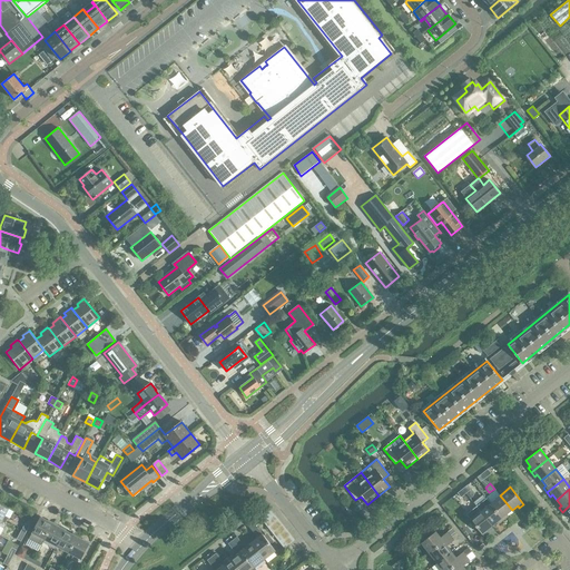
[(512,510),(500,495),(491,503),(485,497),(503,520),(508,517),(505,514),(512,510)]
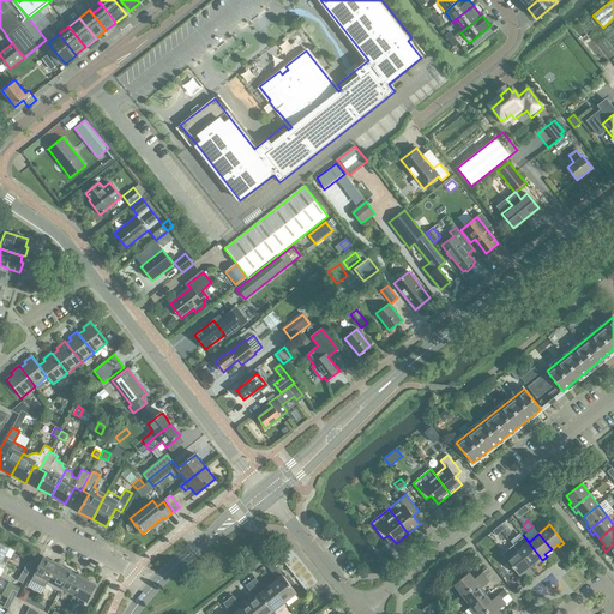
[(537,564),(542,560),(523,535),(512,543),(530,566),(536,561),(537,564)]
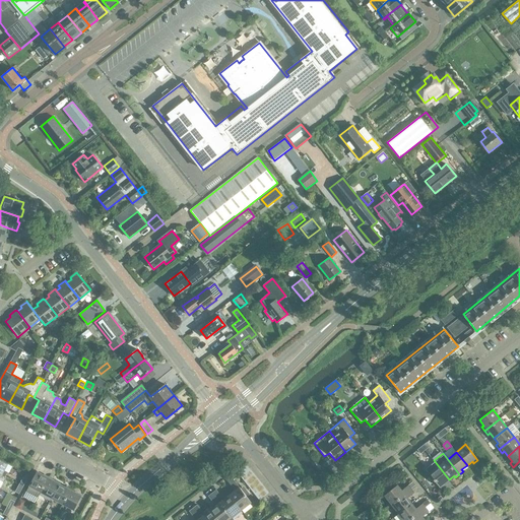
[(0,459),(0,473),(2,475),(8,464),(0,459)]
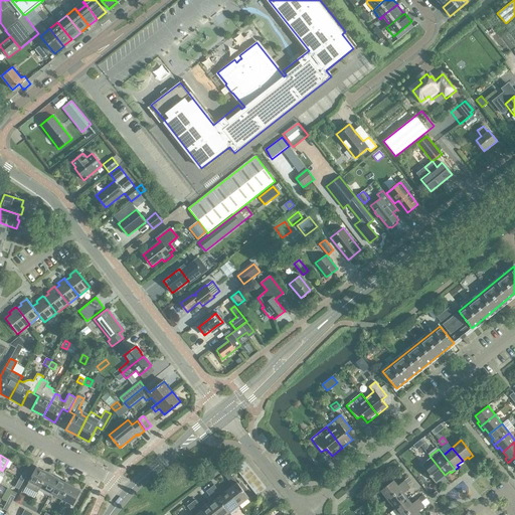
[(424,469),(437,484),(441,481),(440,479),(445,475),(430,456),(430,457),(434,462),(424,469)]
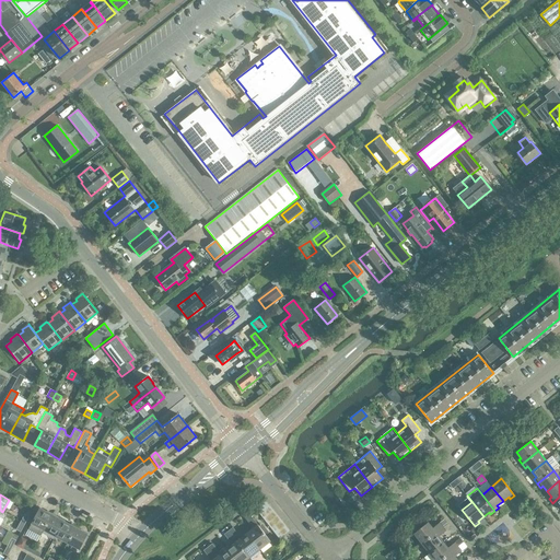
[(259,513),(269,504),(265,499),(255,508),(259,513)]
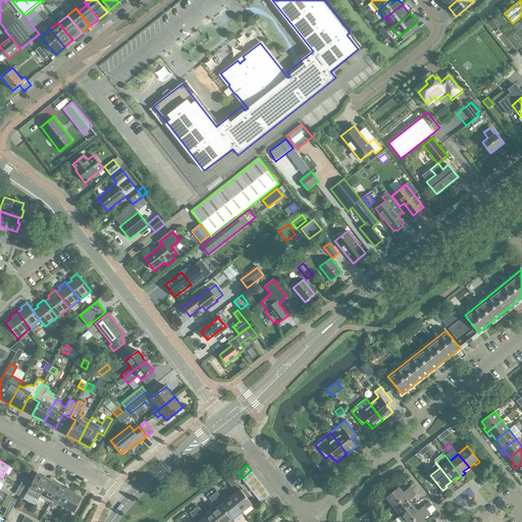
[(242,478),(245,483),(255,475),(251,470),(242,478)]
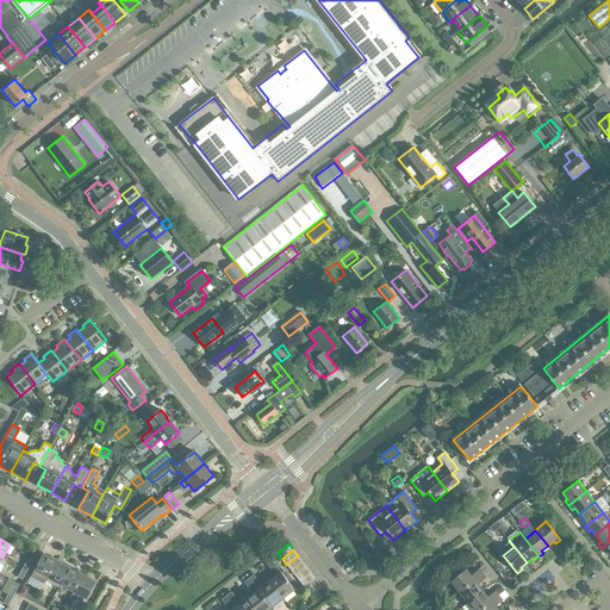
[(48,578),(56,560),(43,553),(31,576),(44,583),(48,578)]
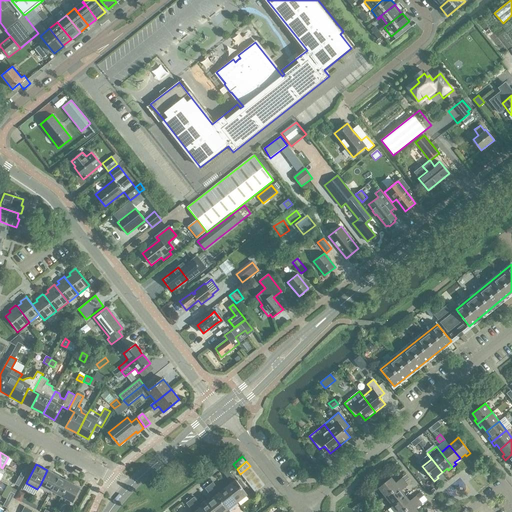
[(240,474),(244,478),(254,471),(250,466),(240,474)]
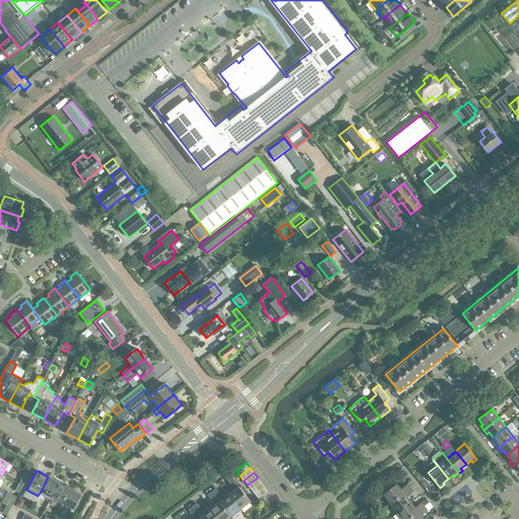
[(19,484),(23,486),(27,478),(22,476),(19,484)]
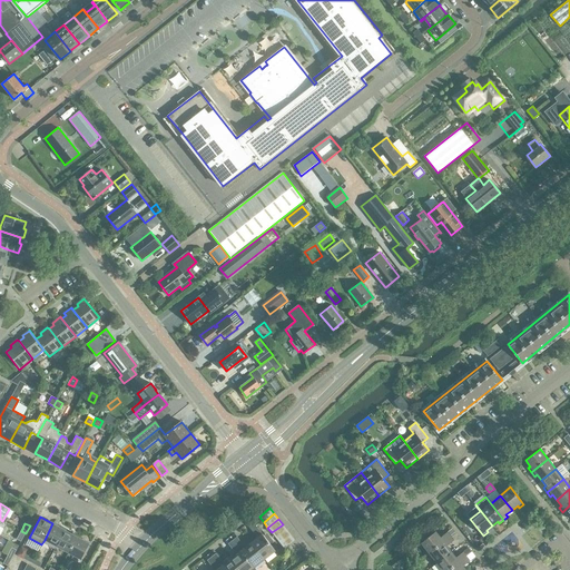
[(65,530),(52,523),(45,540),(57,547),(65,530)]
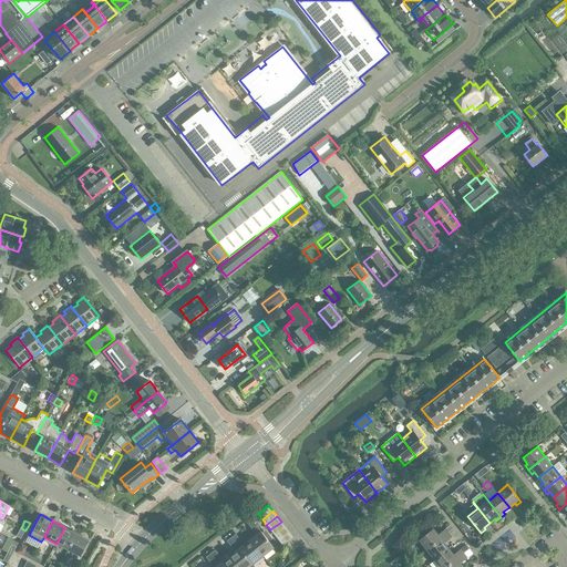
[(250,539),(264,556),(274,547),(253,521),(248,525),(256,535),(250,539)]
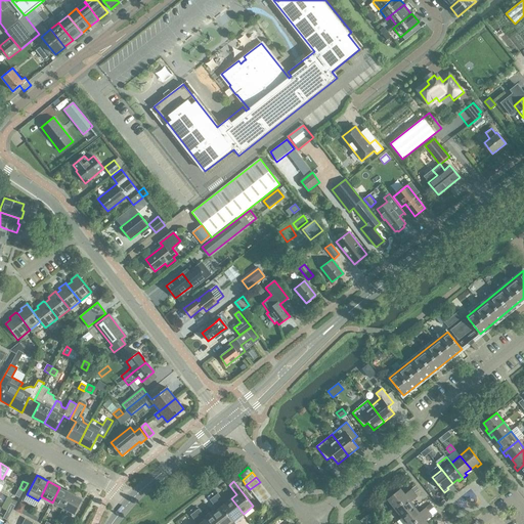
[(250,489),(254,494),(264,487),(260,482),(250,489)]
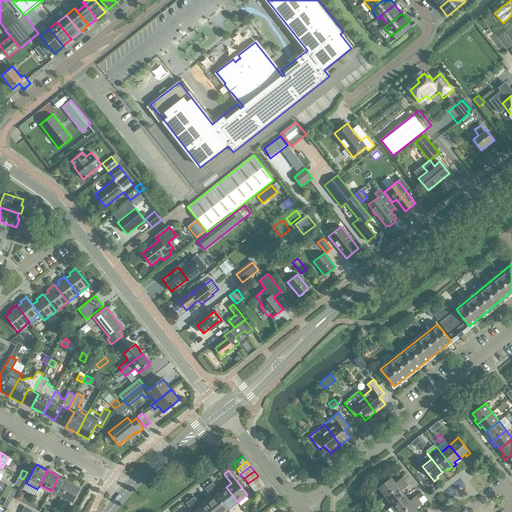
[(69,482),(58,476),(51,491),(61,497),(69,482)]
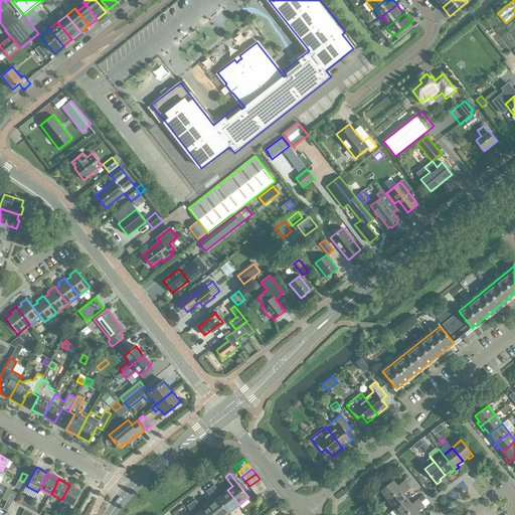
[(249,486),(252,491),(263,483),(260,479),(249,486)]
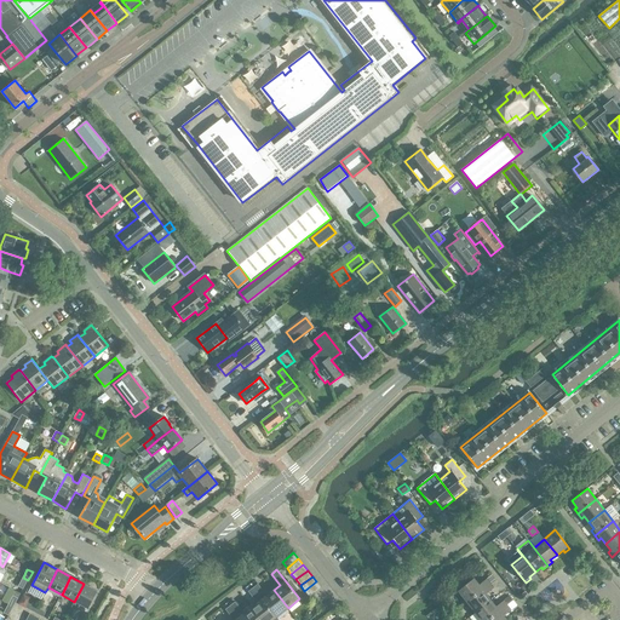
[(465,603),(489,584),(486,579),(478,585),(474,578),(458,591),(465,601),(464,602),(465,603)]
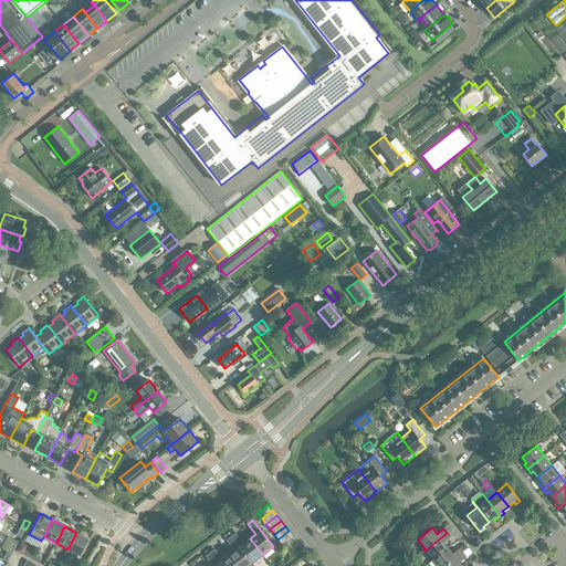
[(282,545),(293,536),(289,531),(278,540),(282,545)]
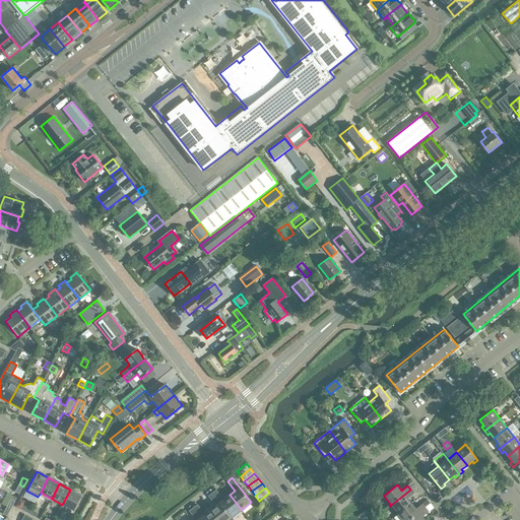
[(82,496),(70,490),(62,505),(74,511),(82,496)]
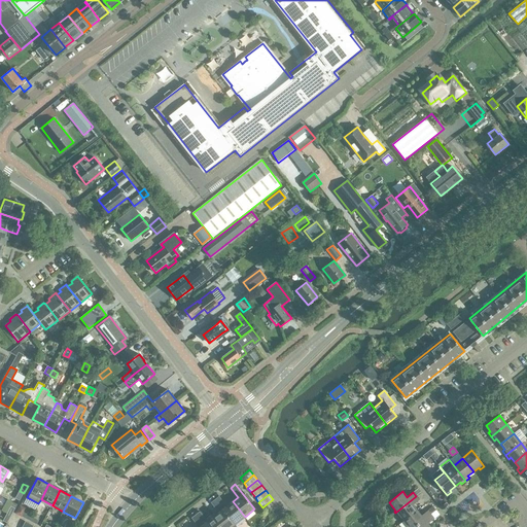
[(215,499),(235,525),(245,517),(233,501),(226,506),(219,496),(215,499)]
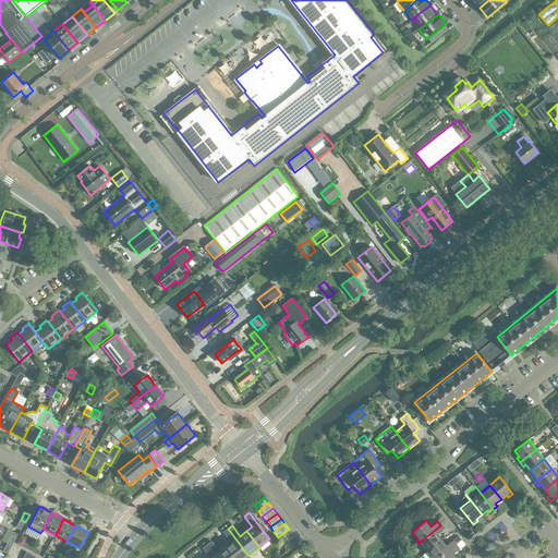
[(427,552),(441,541),(438,535),(445,530),(440,525),(419,543),(420,544),(421,543),(427,552)]
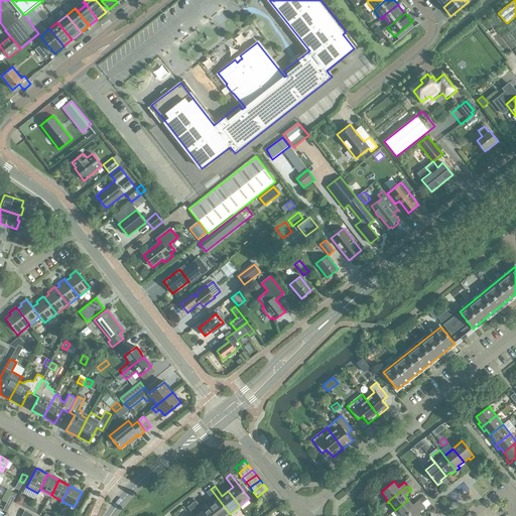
[(209,506),(216,515),(226,515),(230,514),(211,489),(207,492),(214,502),(209,506)]
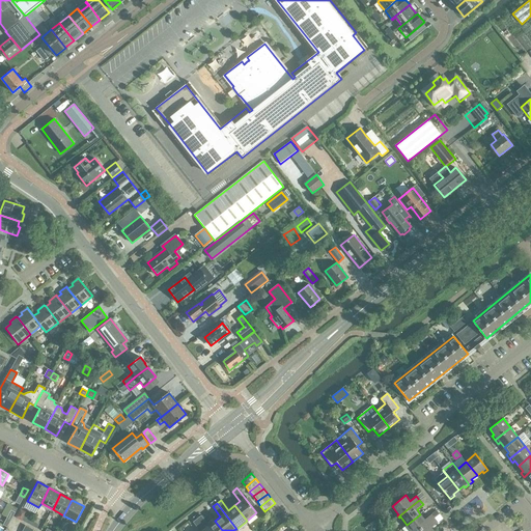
[(7,518),(11,520),(16,512),(10,510),(7,518)]
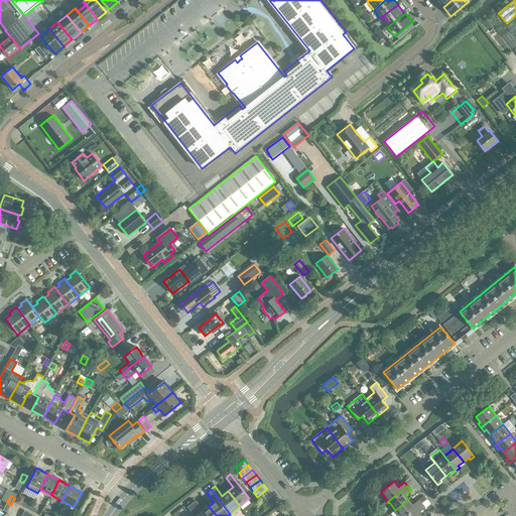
[(24,500),(19,497),(16,503),(21,506),(23,502),(24,500)]
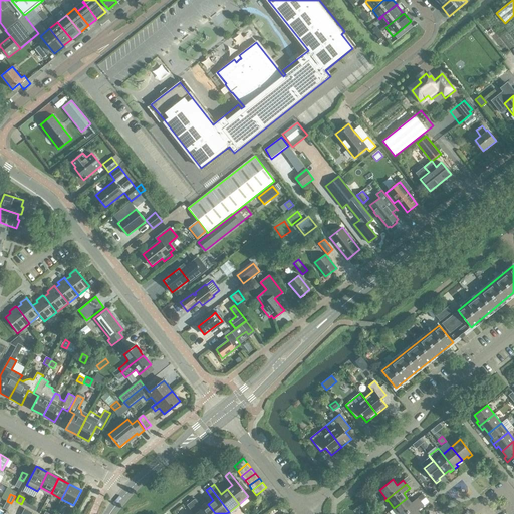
[(404,513),(421,502),(417,498),(411,503),(407,498),(394,508),(399,513),(404,513)]
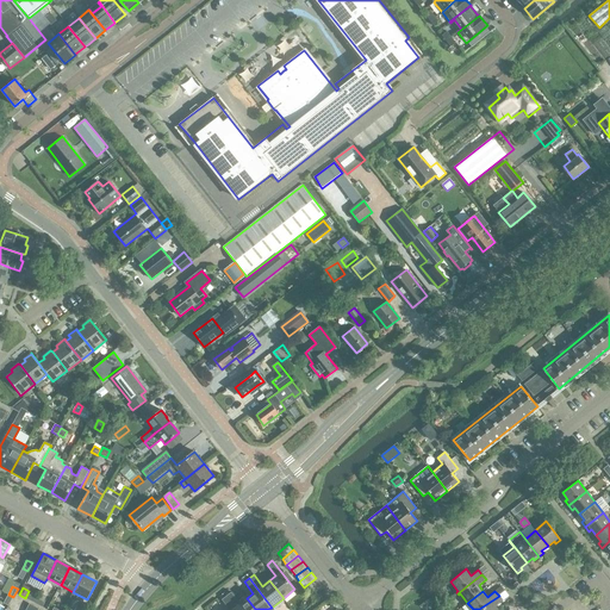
[(226,596),(237,609),(255,609),(247,598),(240,603),(231,592),(226,596)]
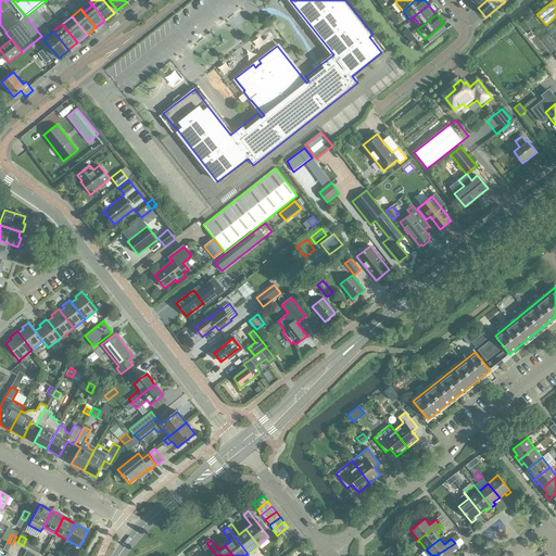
[(216,555),(206,543),(202,546),(209,555),(216,555)]
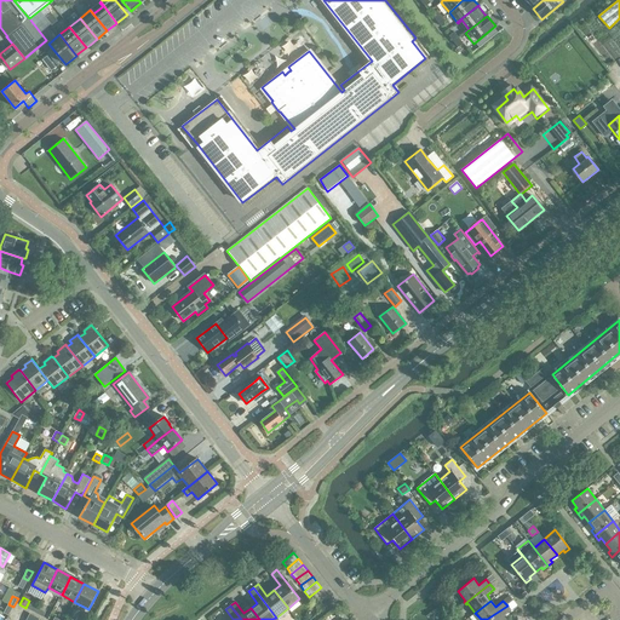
[(511,610),(507,606),(487,619),(506,619),(504,615),(511,610)]
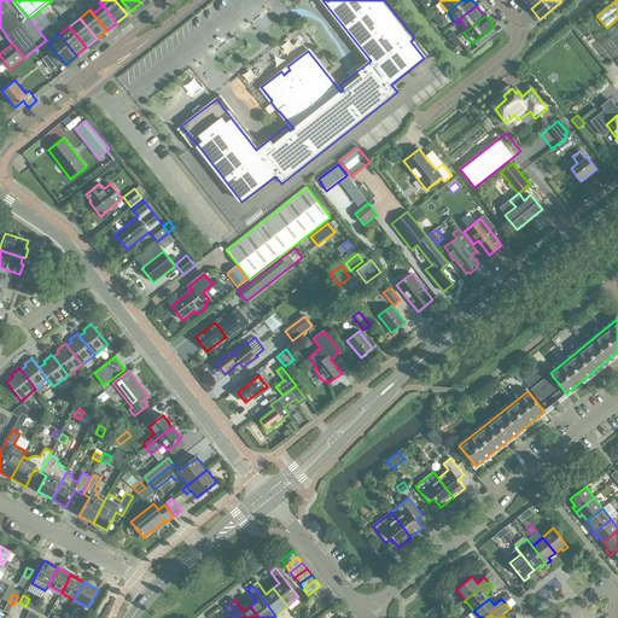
[(34,611),(44,614),(46,610),(38,605),(34,611)]
